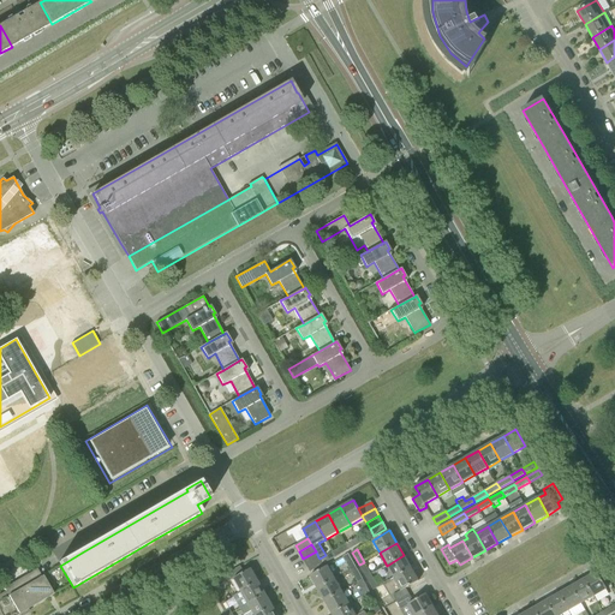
[(318,557),(316,551),(303,559),(306,565),(318,557)]
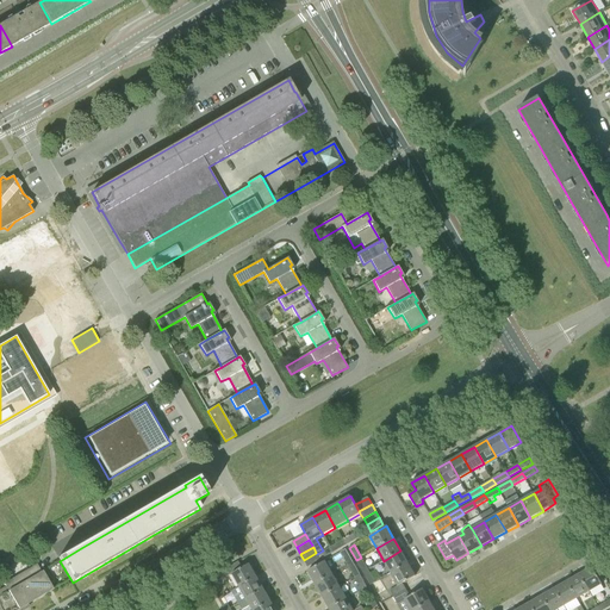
[(348,565),(353,562),(346,549),(341,552),(348,565)]
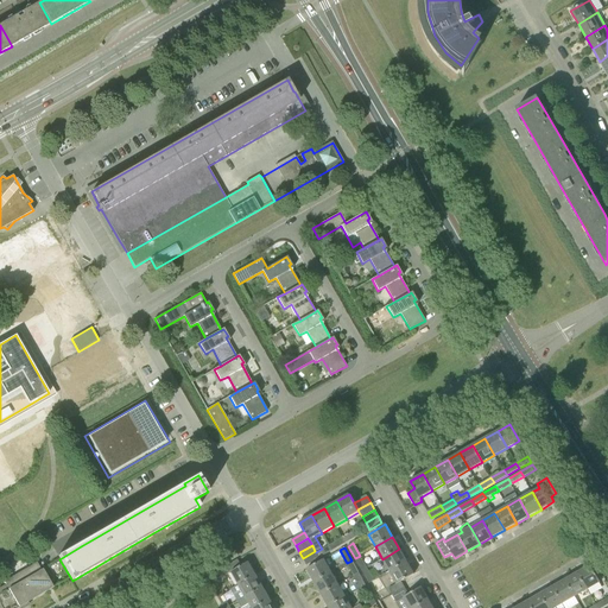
[(390,571),(406,562),(399,549),(382,559),(390,571)]
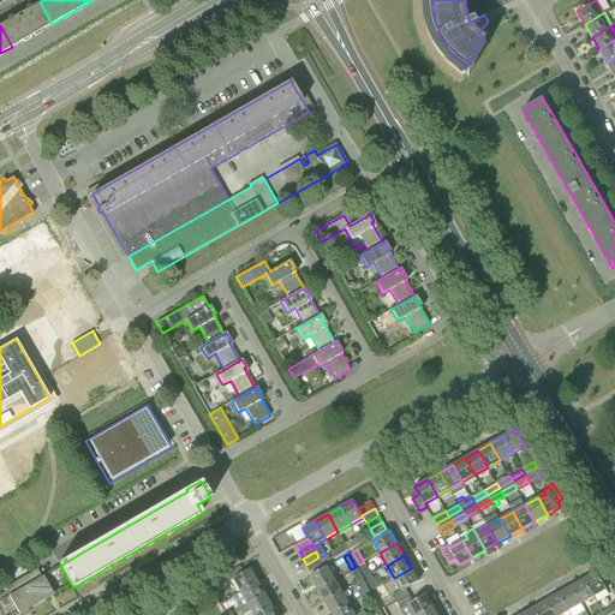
[(320,559),(318,557),(306,565),(310,572),(323,565),(320,560),(320,559)]
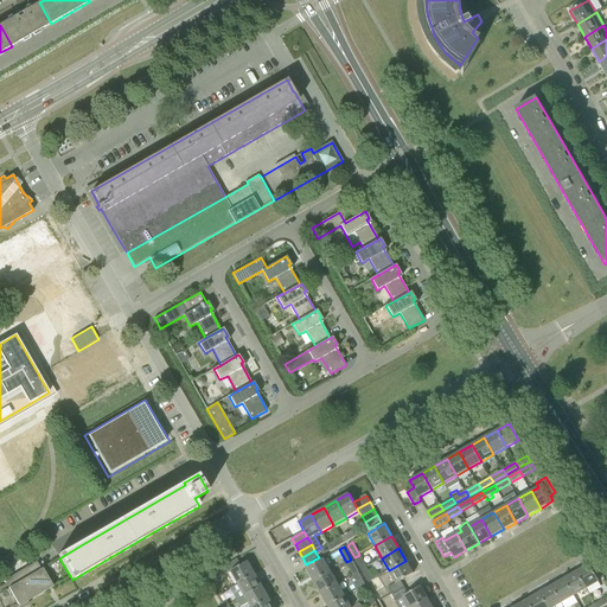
[(362,570),(366,567),(359,555),(355,557),(362,570)]
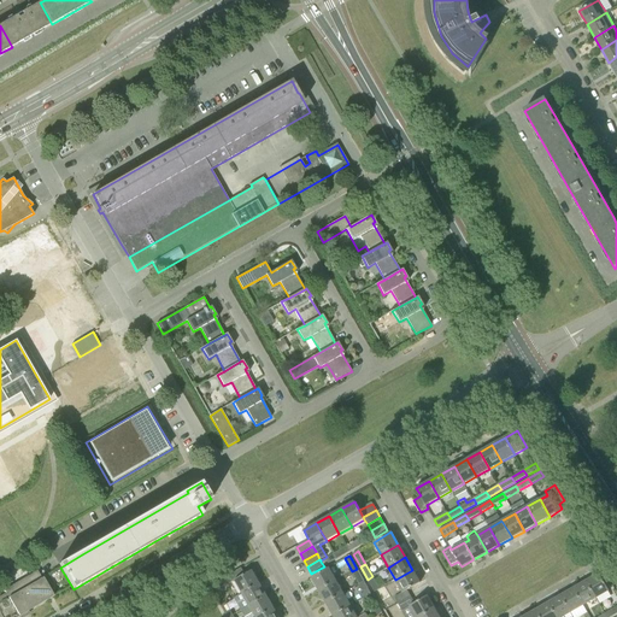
[(241,593),(259,583),(252,570),(245,575),(241,568),(223,579),(227,586),(234,581),(241,593)]
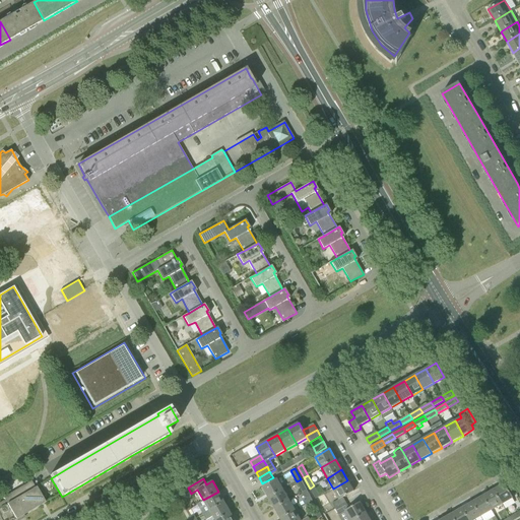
[(268,498),(283,489),(277,478),(262,486),(268,498)]
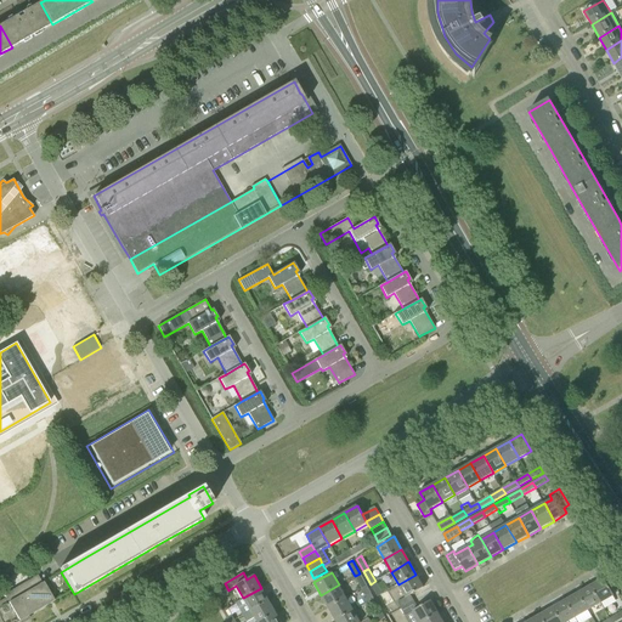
[(362,588),(367,586),(360,574),(355,576),(362,588)]
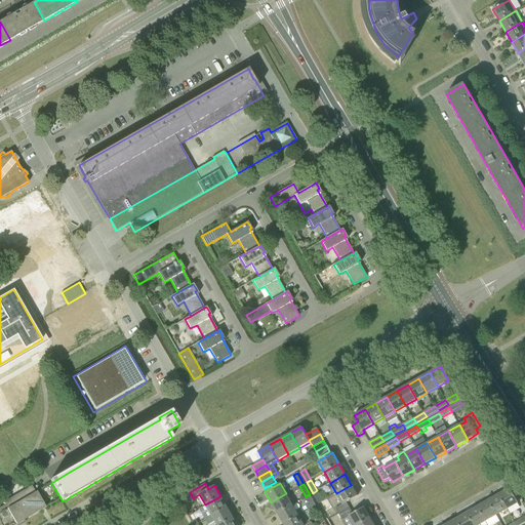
[(338,514),(350,508),(347,502),(358,496),(351,485),(336,493),(342,505),(335,509),(338,514)]
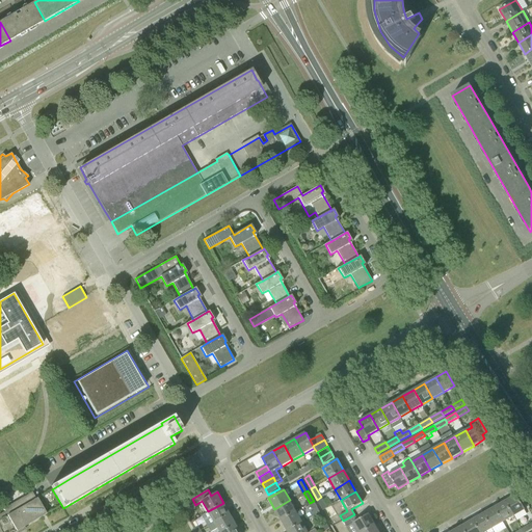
[(11,504),(25,526),(47,513),(37,498),(36,499),(32,493),(11,504)]
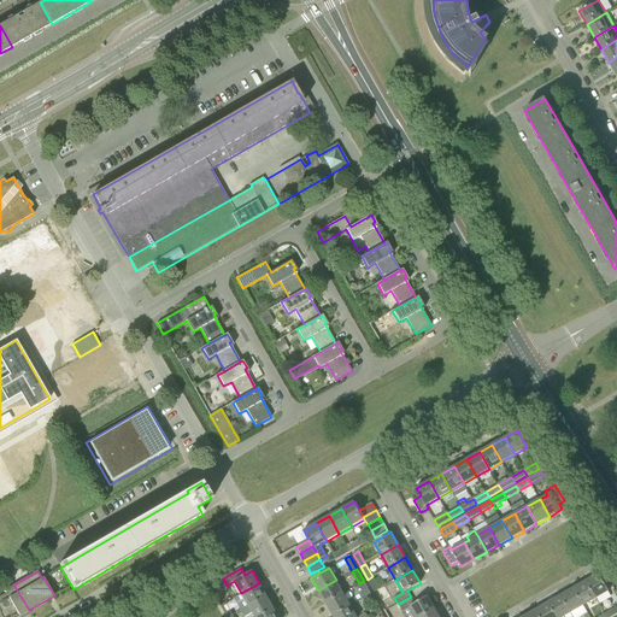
[(586,581),(597,598),(609,591),(599,574),(586,581)]
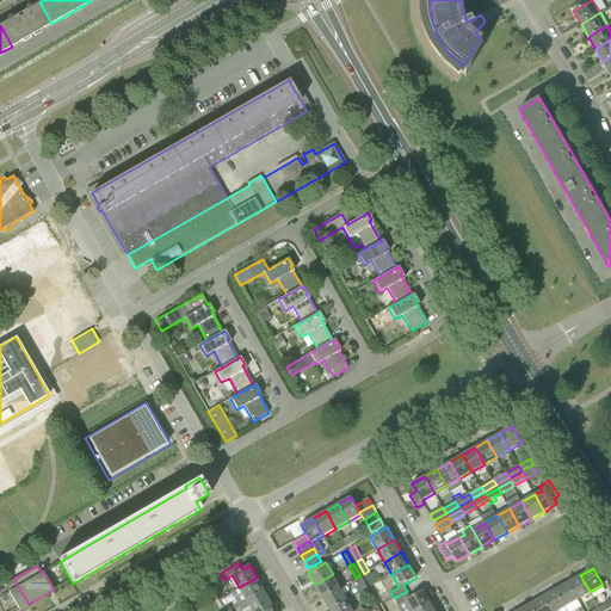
[(371,586),(376,584),(369,571),(364,574),(371,586)]
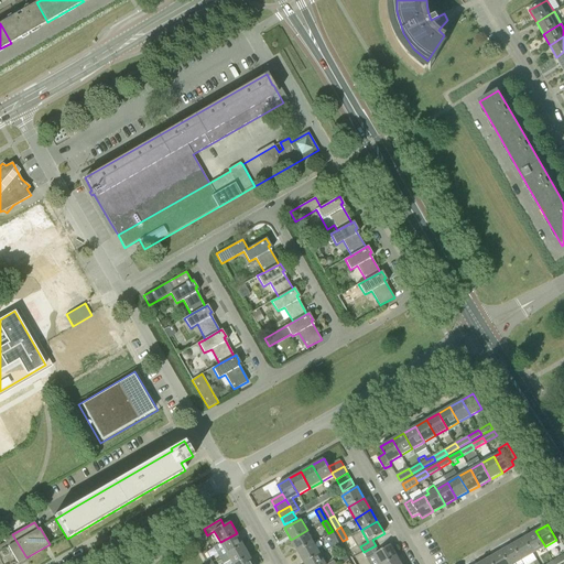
[(297,551),(314,542),(307,530),(291,540),(297,551)]
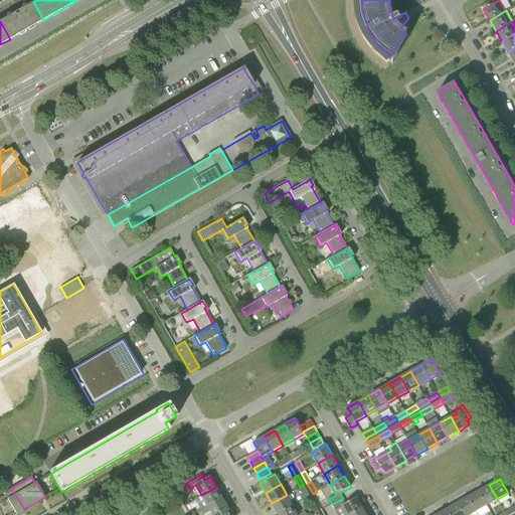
[(487,505),(498,499),(489,485),(479,491),(487,505)]
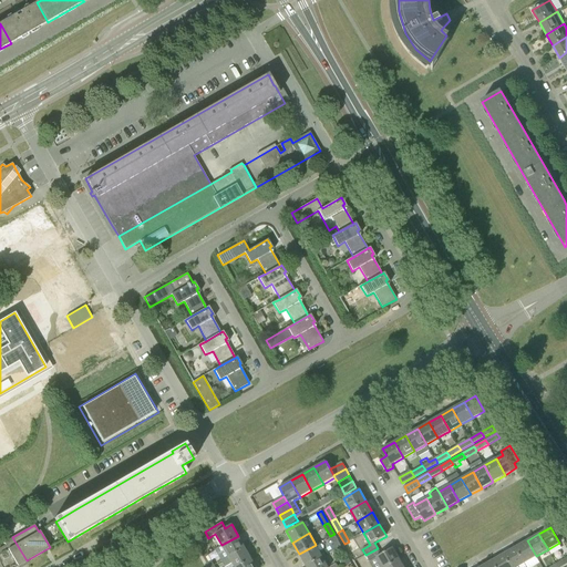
[(228,557),(245,547),(238,536),(222,545),(228,557)]
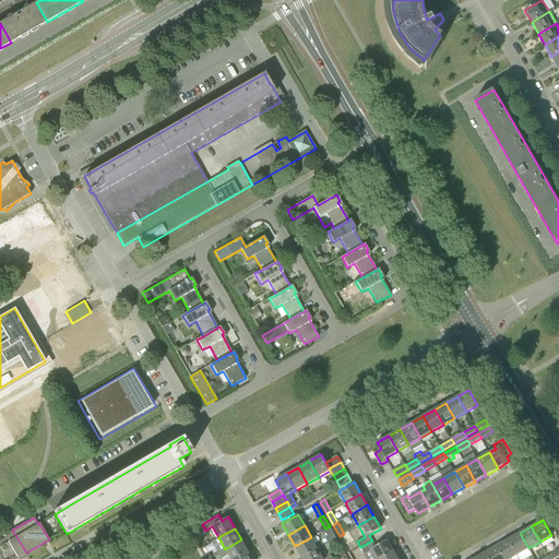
[(19,558),(19,557),(26,552),(12,530),(3,535),(6,537),(0,540),(0,558),(19,558)]
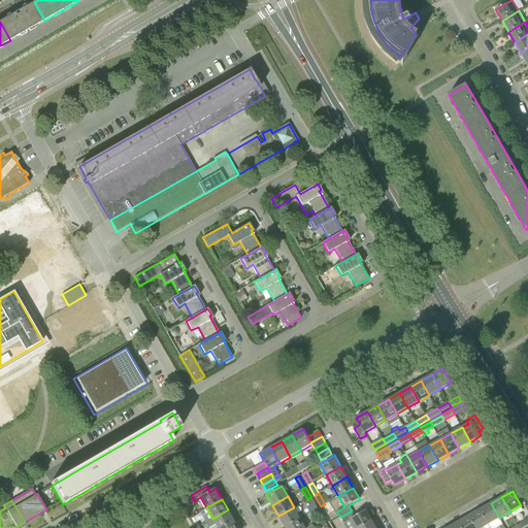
[(489,524),(499,518),(491,503),(480,509),(489,524)]
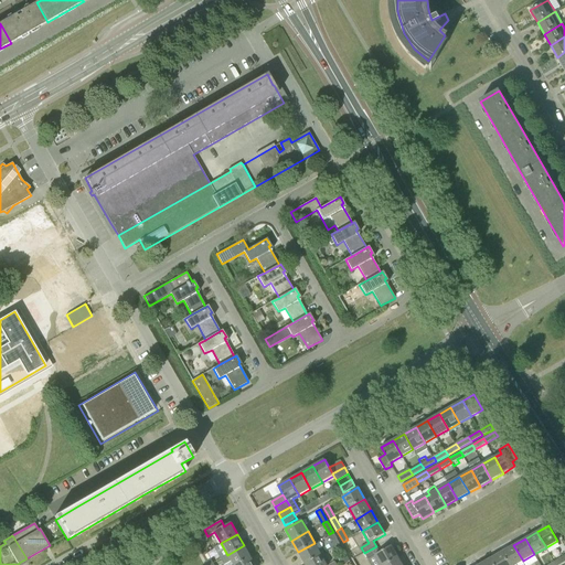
[(305,564),(321,554),(315,543),(298,552),(305,564)]
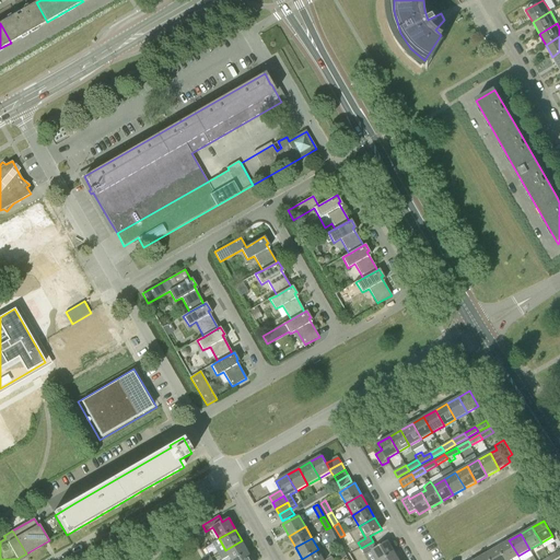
[(231,559),(234,559),(248,552),(242,540),(225,550),(231,559)]
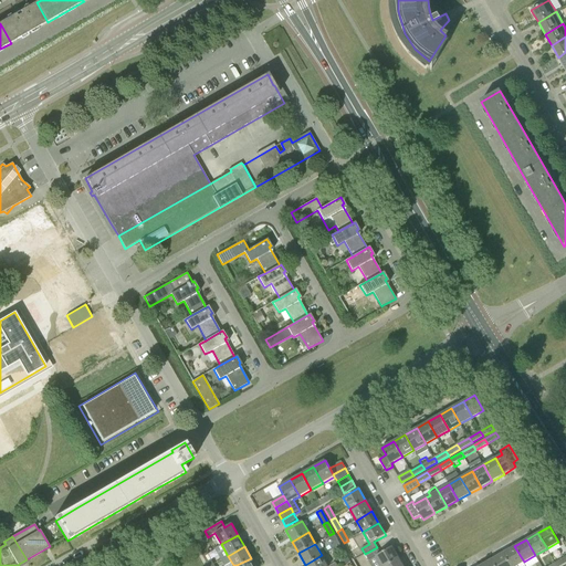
[(381,565),(384,565),(399,558),(392,546),(380,553),(377,547),(365,554),(368,561),(371,558),(376,556),(379,561),(381,565)]
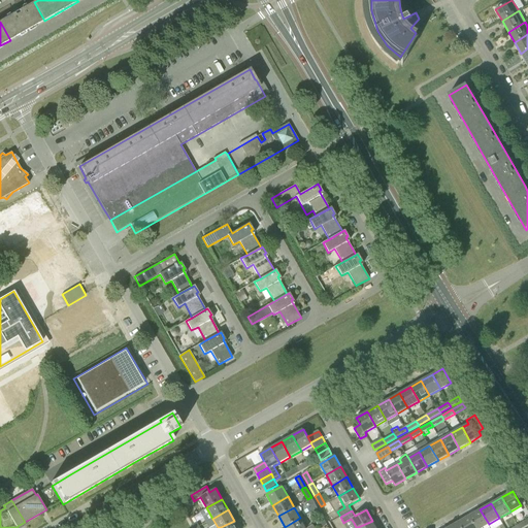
[(475,527),(482,527),(489,524),(480,509),(469,516),(475,527)]
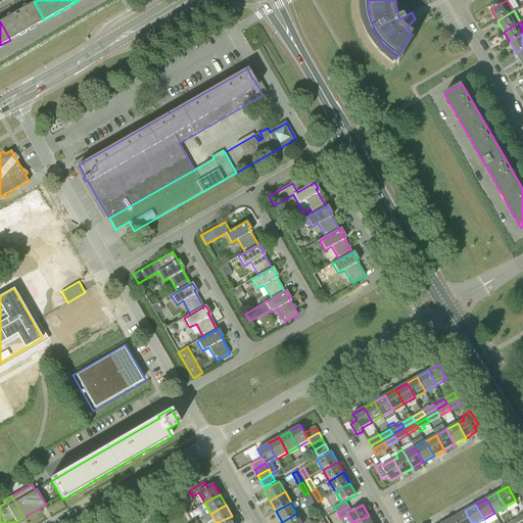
[(471,522),(465,511),(455,517),(458,522),(471,522)]
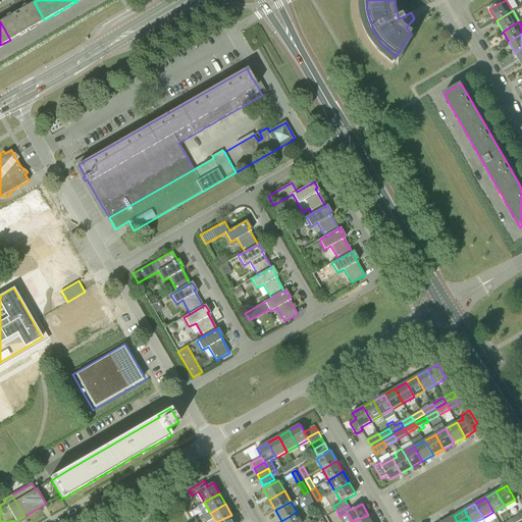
[(311,521),(310,519),(306,521),(304,517),(300,519),(297,512),(281,521),(282,521),(311,521)]
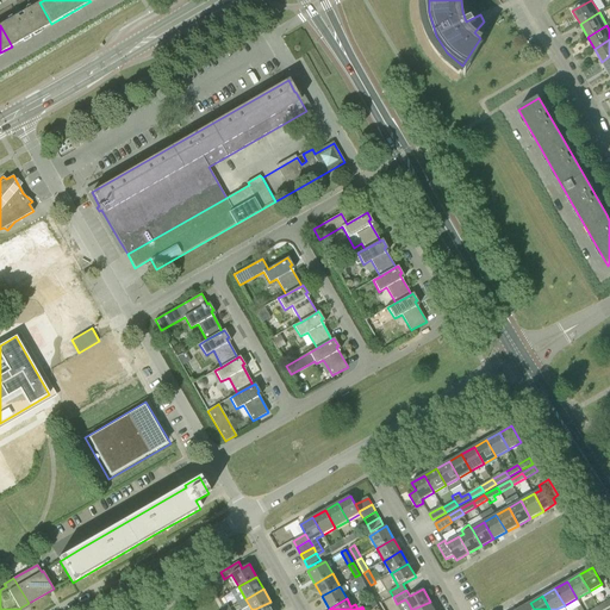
[(609,599),(599,607),(601,609),(603,609),(609,607),(609,599)]
